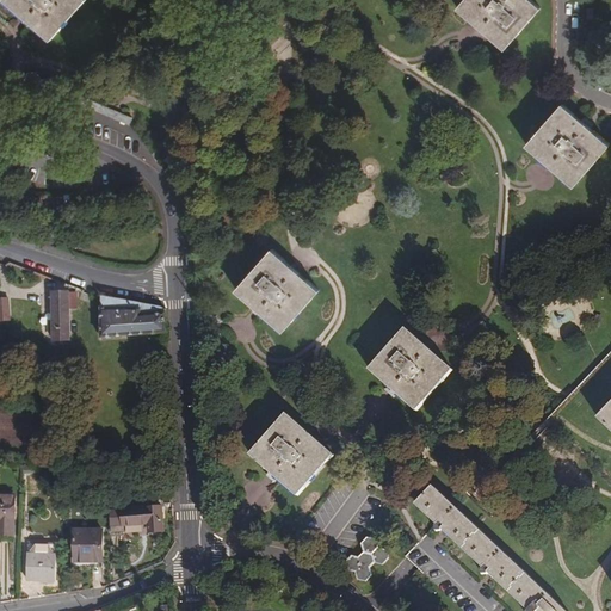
[(86,0),(4,0),(51,41),(86,0)]
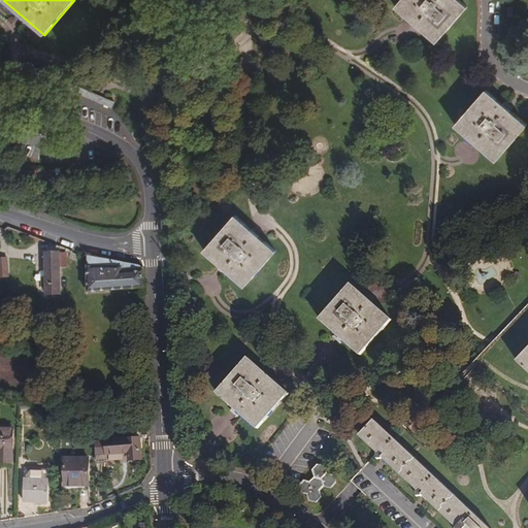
[(467,6),(459,0),(401,0),(396,7),(436,42),(467,6)]
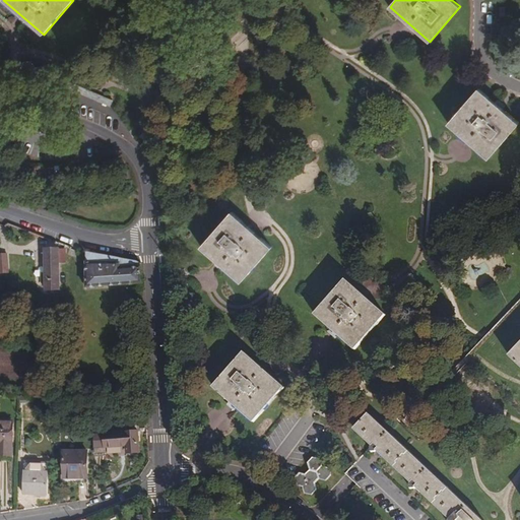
[(56,82),(76,91),(94,100),(98,93),(58,76),(56,82)]
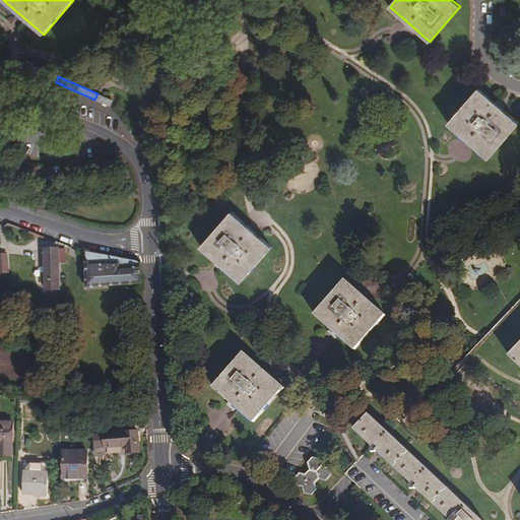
[(478,88),(448,124),(489,158),(519,124),(478,88)]
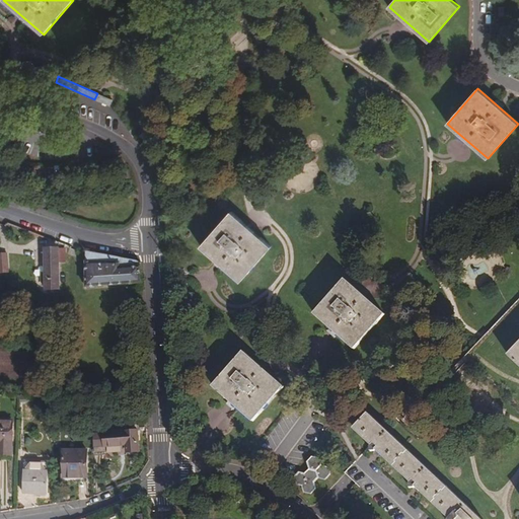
[(104,102),(109,105),(112,99),(105,98),(97,93),(94,99),(104,102)]
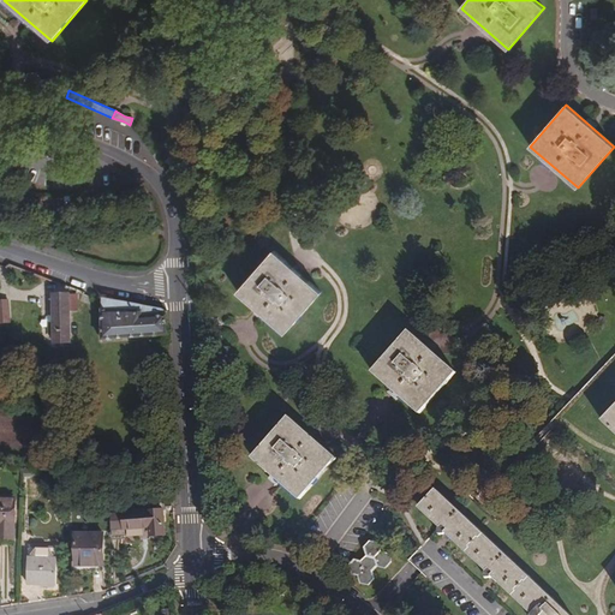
[(274,250),(238,292),(286,334),(322,292),(274,250)]
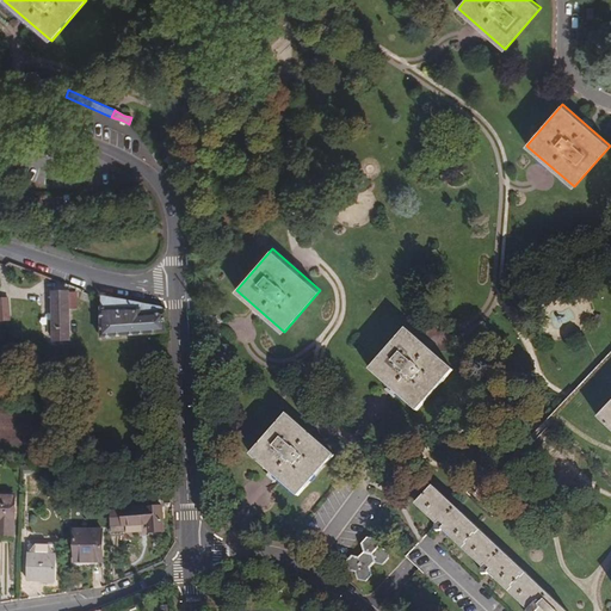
[(68,294),(53,294),(53,322),(49,322),(49,331),(53,331),(53,341),(69,340),(68,294)]
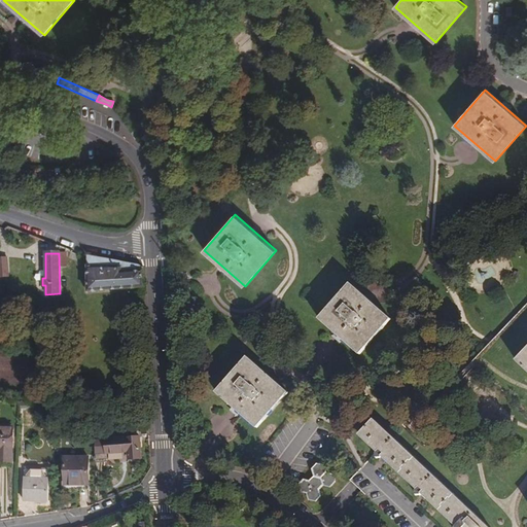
[(88,291),(144,287),(142,267),(89,255),(88,291)]
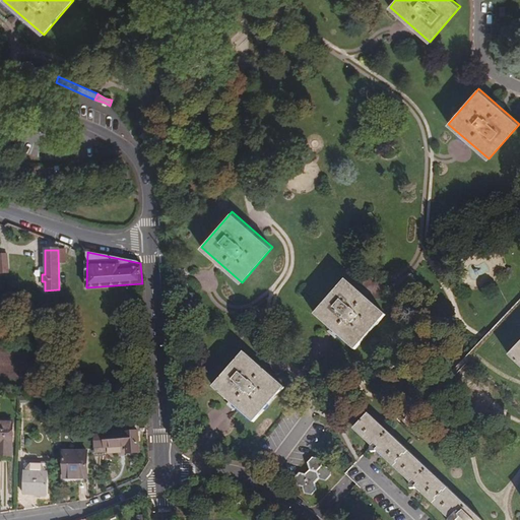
[(8,255),(0,255),(0,273),(10,272),(8,255)]
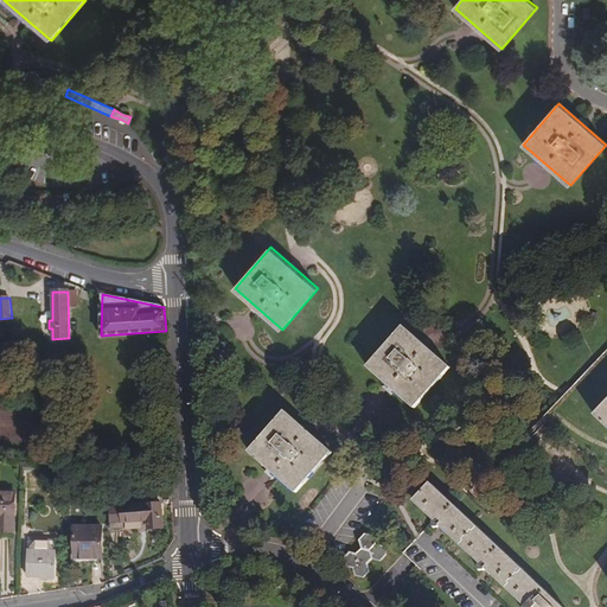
[(403,326),(366,368),(415,409),(451,368),(403,326)]
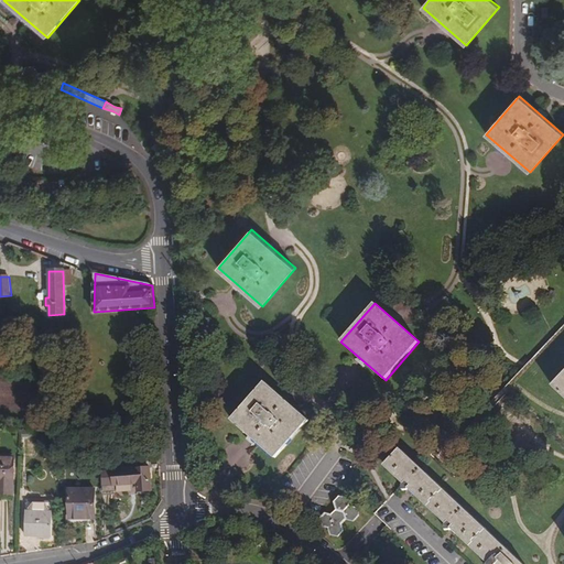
[(563,372),(552,386),(563,397),(563,372)]
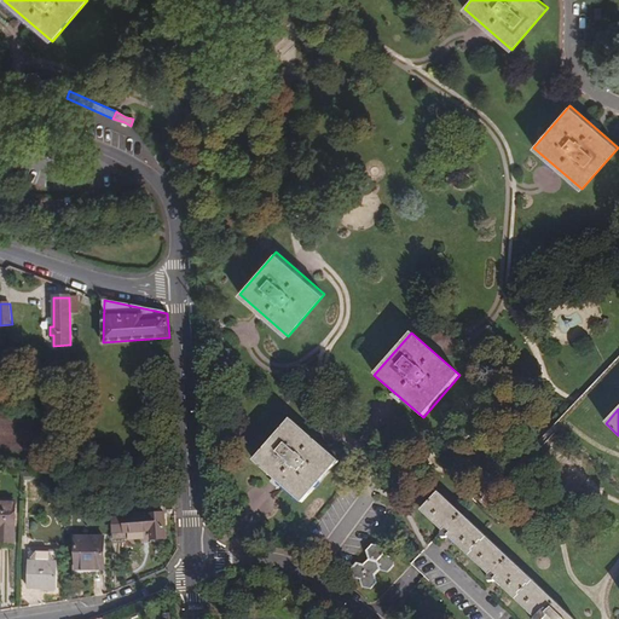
[(290,418),(253,461),(302,503),(339,462),(290,418)]
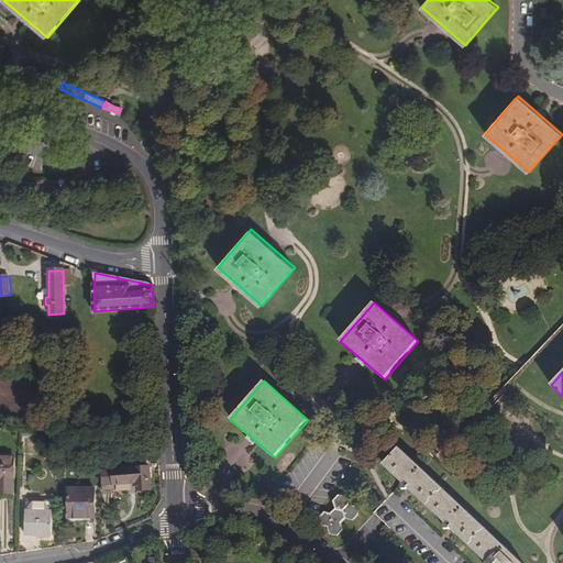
[(522,562),(399,448),(384,465),(403,483),(401,484),(401,488),(407,488),(408,488),(444,522),(443,525),(444,529),(449,529),(450,527),(487,562),(486,562),(522,562)]
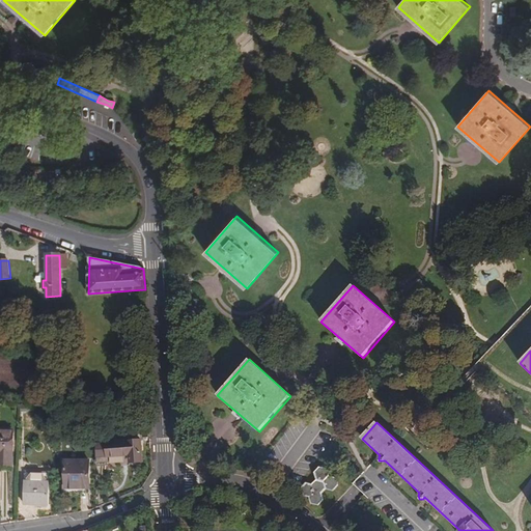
[(0,465),(12,466),(12,429),(0,428),(0,465)]
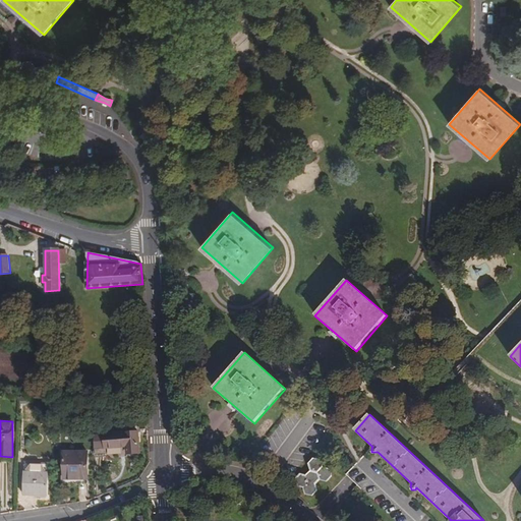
[(95,435),(95,450),(105,450),(104,449),(126,448),(127,454),(138,453),(138,432),(95,435)]
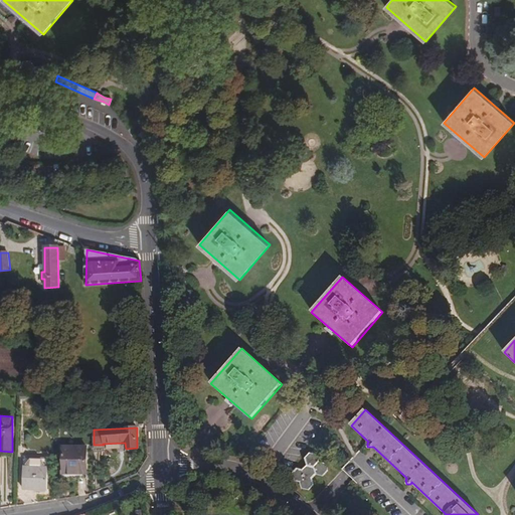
[(86,447),(63,447),(63,474),(86,473),(86,447)]
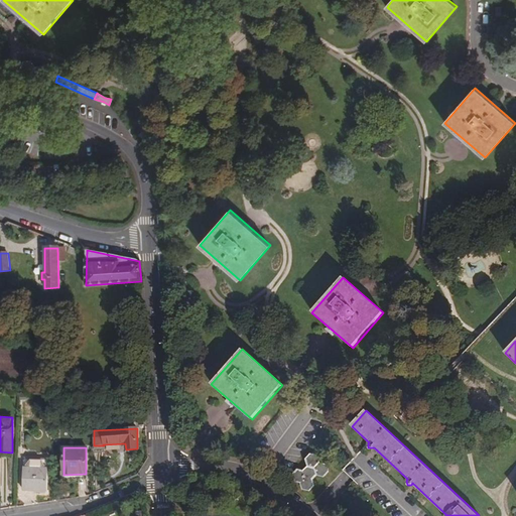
[(296,470),(292,475),(294,482),(300,483),(302,489),(310,491),(314,486),(312,480),(316,475),(323,476),(328,471),(327,465),(318,463),(317,457),(309,455),(306,460),(308,466),(304,471),(296,470)]
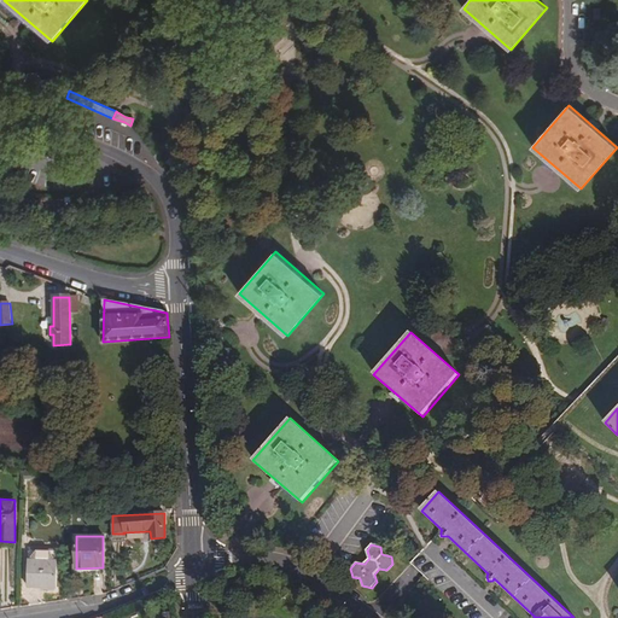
[(59,551),(29,549),(27,587),(57,588),(59,551)]
